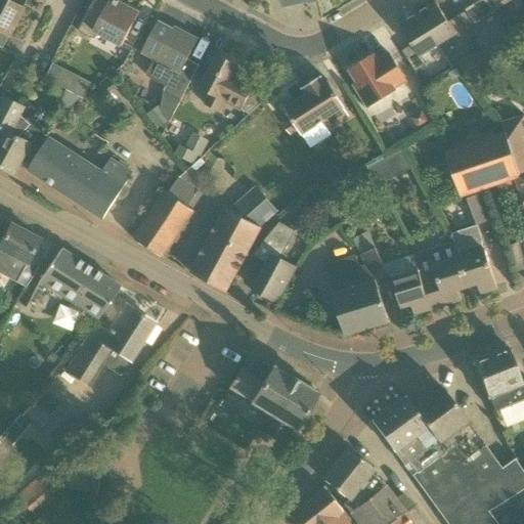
[(0,0),(0,30),(10,36),(25,8),(8,0),(0,0)]
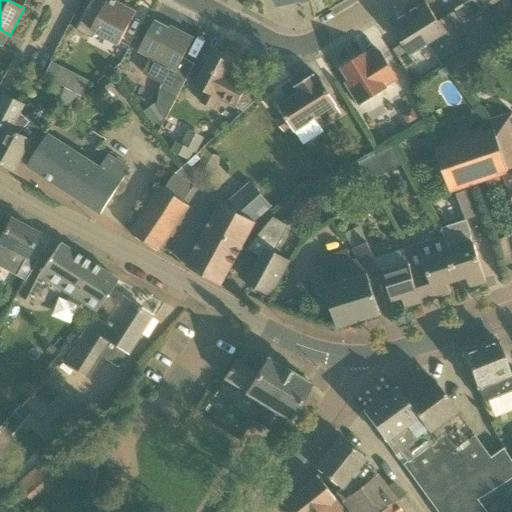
[(137,13),(121,5),(112,0),(93,0),(77,31),(90,37),(93,31),(119,45),(137,13)]
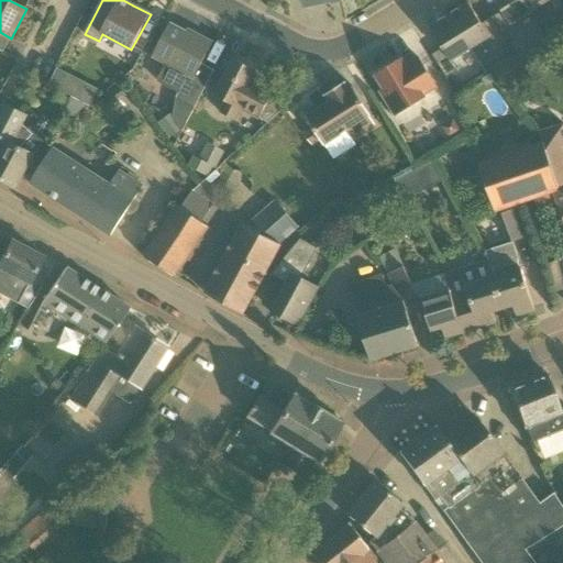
[(511,24),(531,12),(522,0),(496,0),(504,11),(493,18),(507,42),(518,35),(511,24)]
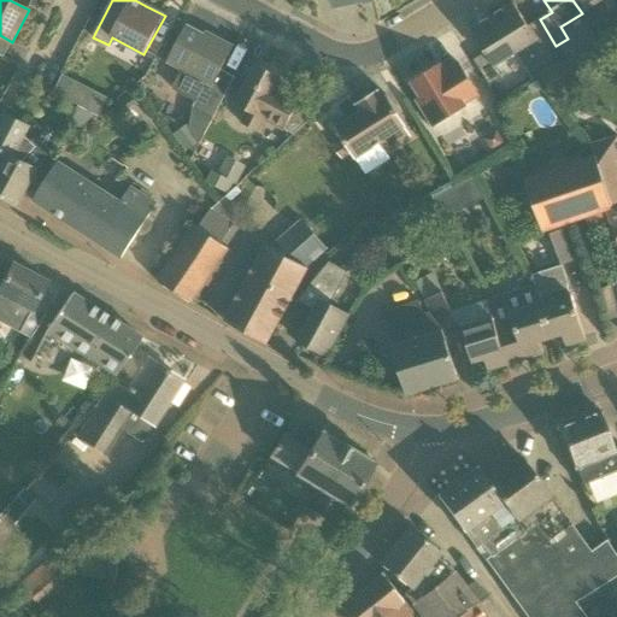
[(616,7),(616,0),(573,0),(582,13),(603,0),(610,12),(616,7)]
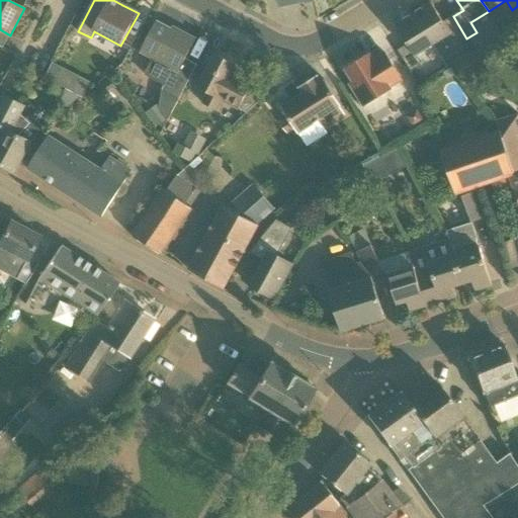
[(466,38),(453,16),(444,22),(432,3),(414,14),(433,46),(451,34),(457,45),(466,38)]
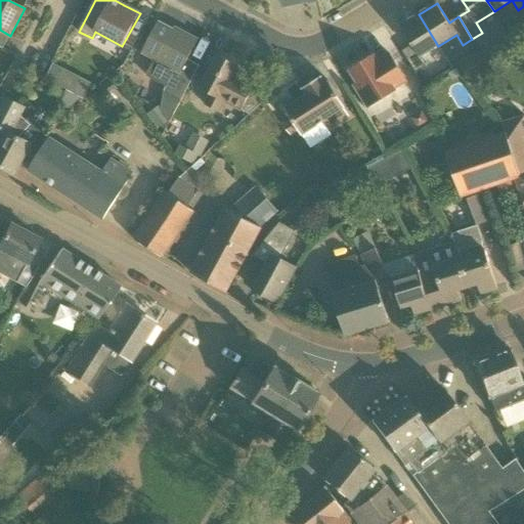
[(421,57),(438,46),(419,14),(400,26),(412,45),(403,51),(417,73),(427,67),(421,57)]
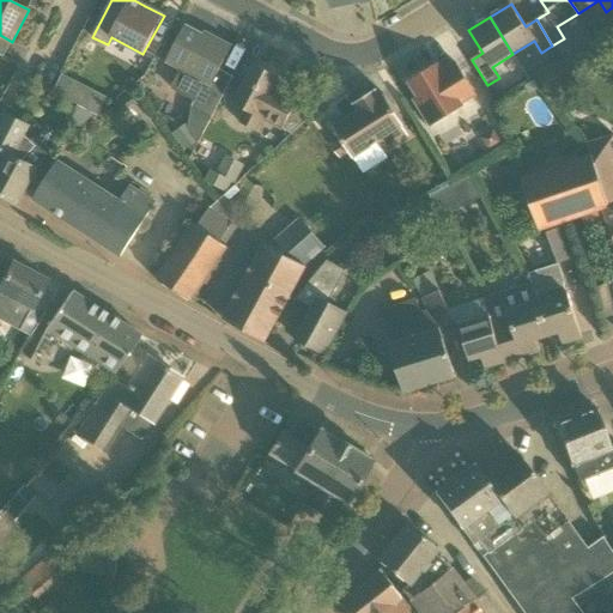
[(234,77),(220,70),(232,47),(205,31),(204,35),(186,25),(167,62),(181,70),(171,89),(195,101),(192,107),(213,117),(234,77)]
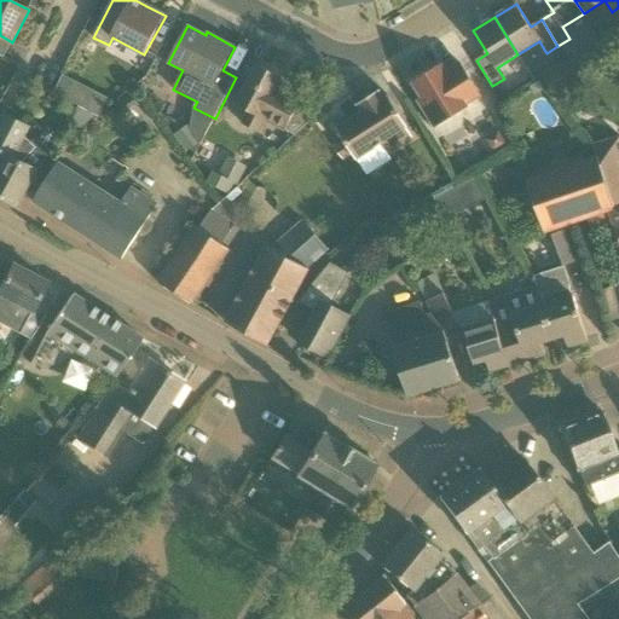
[(423,99),(418,102),(434,127),(468,106),(468,105),(481,97),(461,63),(446,71),(443,65),(414,84),(423,99)]
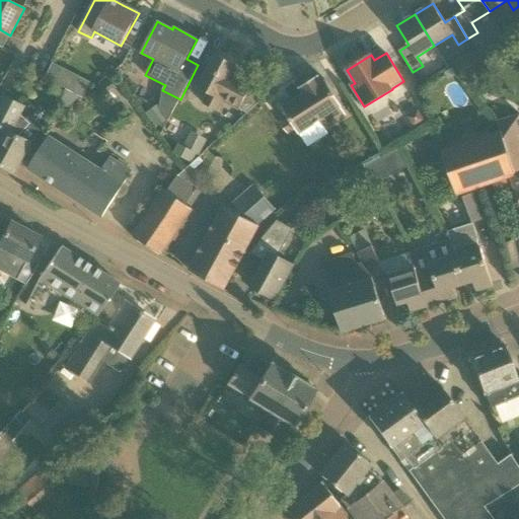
[(239,109),(247,114),(261,102),(268,87),(254,80),(251,86),(231,75),(236,65),(216,54),(198,87),(209,93),(204,103),(218,112),(223,100),(239,109)]
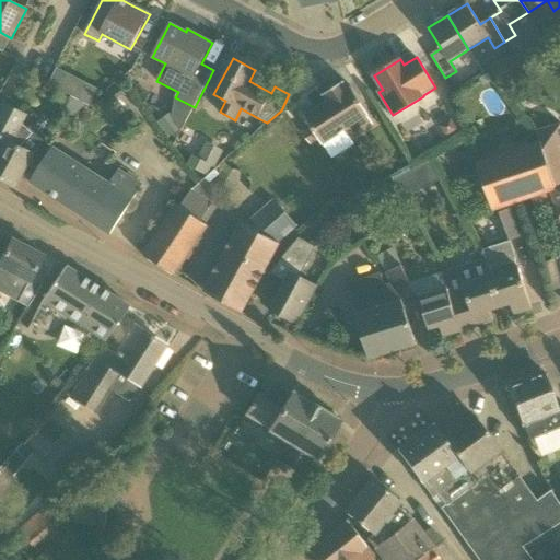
[(74,97),(82,81),(57,68),(49,84),(74,97)]
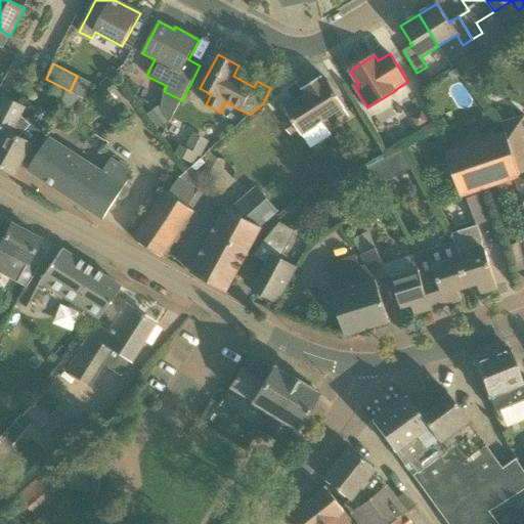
[(453,81),(462,77),(456,69),(448,74),(453,81)]
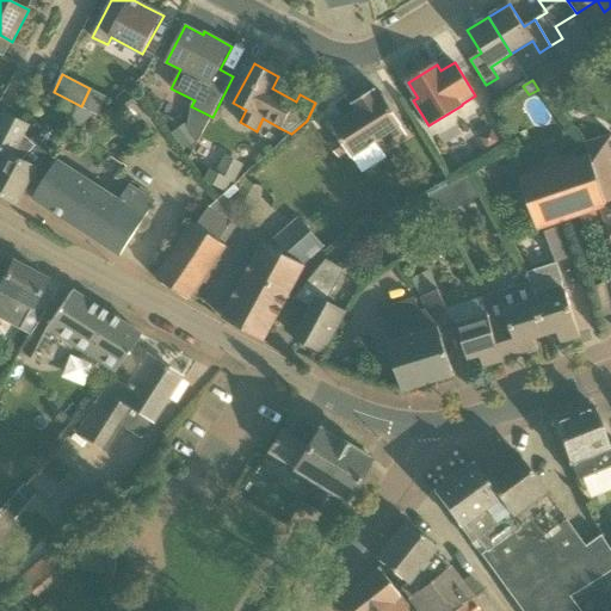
[(341,158),(349,153),(352,158),(377,142),(383,150),(408,135),(402,127),(403,125),(384,94),(380,97),(375,90),(353,103),(358,111),(333,127),(339,137),(328,144),(341,158)]
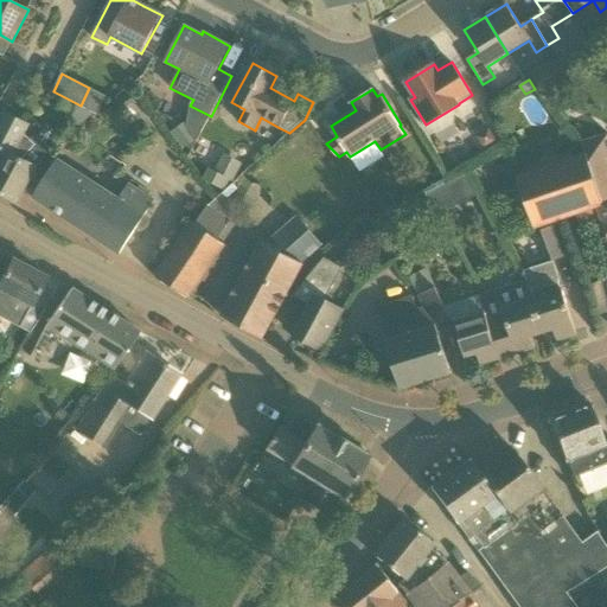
[(115,104),(123,114),(138,103),(128,93),(115,104)]
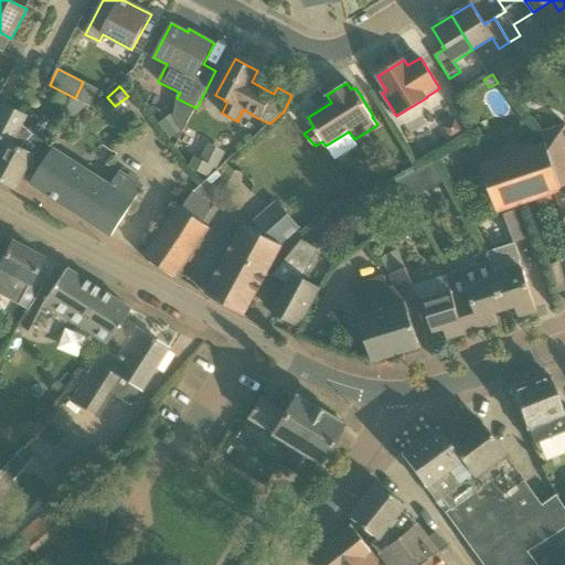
[(73,98),(65,113),(75,117),(88,106),(73,98)]
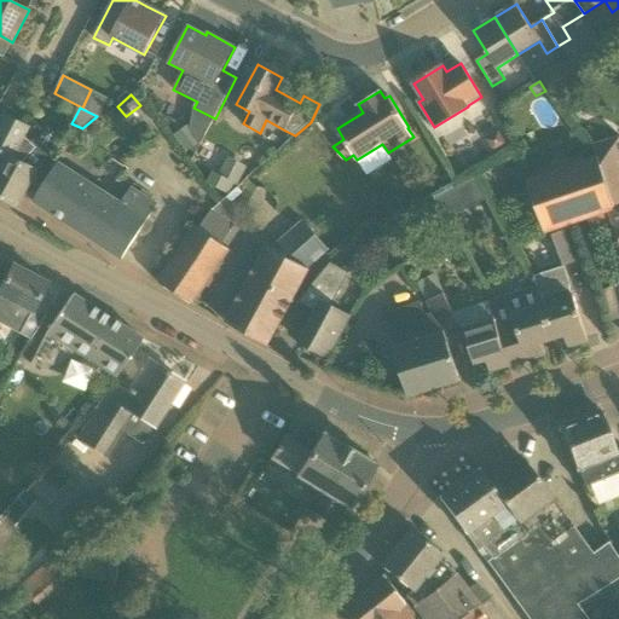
[(34,145),(25,138),(32,127),(6,113),(0,122),(0,151),(4,154),(0,161),(0,196),(18,206),(40,166),(52,152),(39,139),(34,145)]
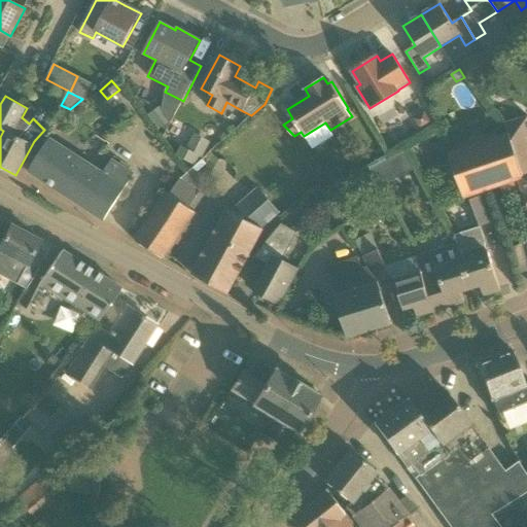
[(149,114),(160,130),(171,120),(163,106),(162,105),(149,114)]
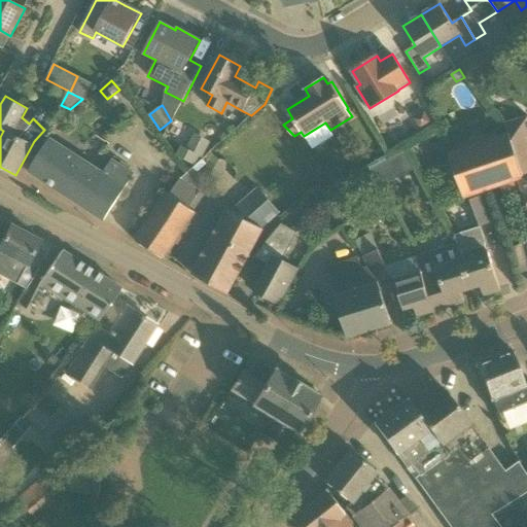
[(420,130),(431,123),(425,111),(419,115),(416,123),(420,130)]
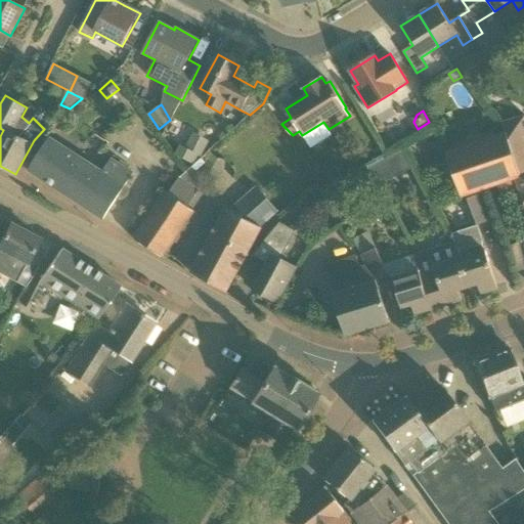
[(520,175),(523,173),(523,114),(503,121),(506,133),(520,175)]
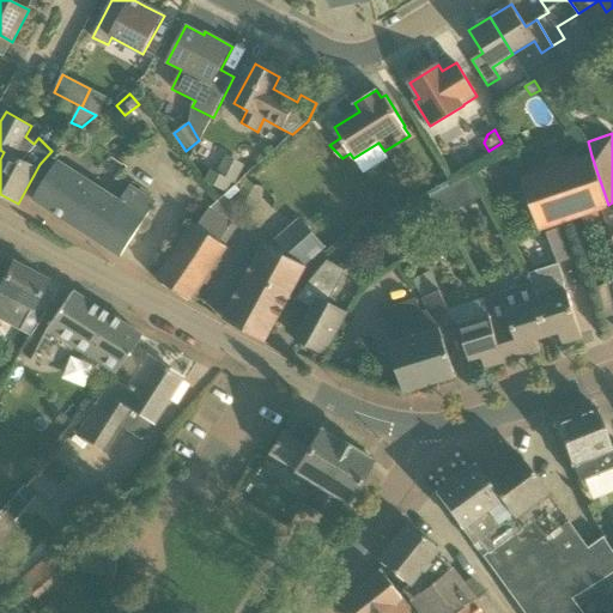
[(612,202),(608,205),(592,156),(522,178),(539,229),(605,207),(612,232),(612,202)]
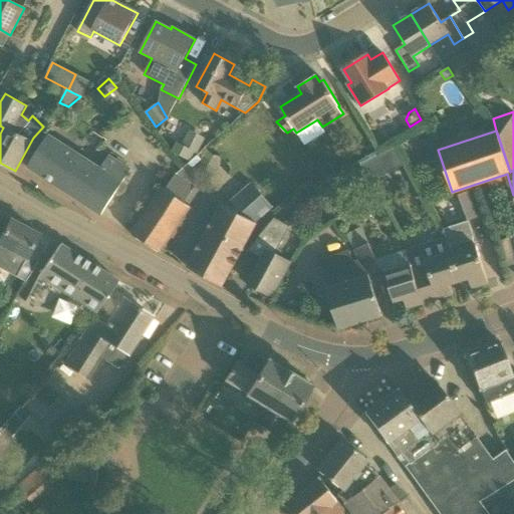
[(101,168),(86,159),(48,135),(28,168),(101,215),(131,169),(109,155),(101,168)]
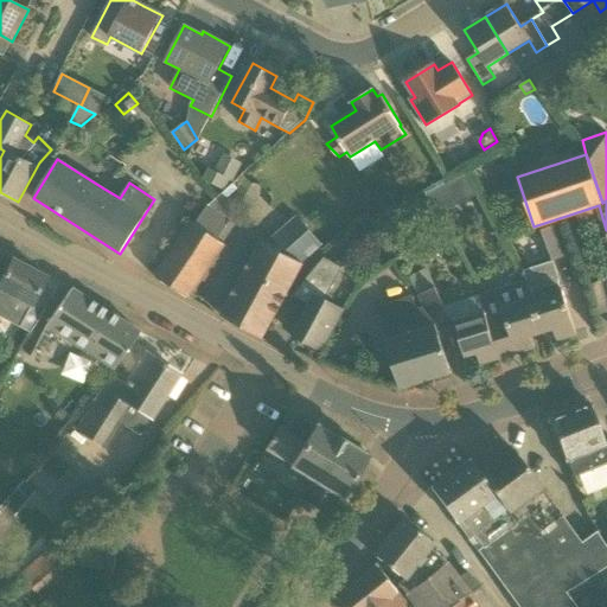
[(232,183),(240,170),(221,159),(215,170),(209,167),(203,179),(224,191),(230,180),(232,183)]
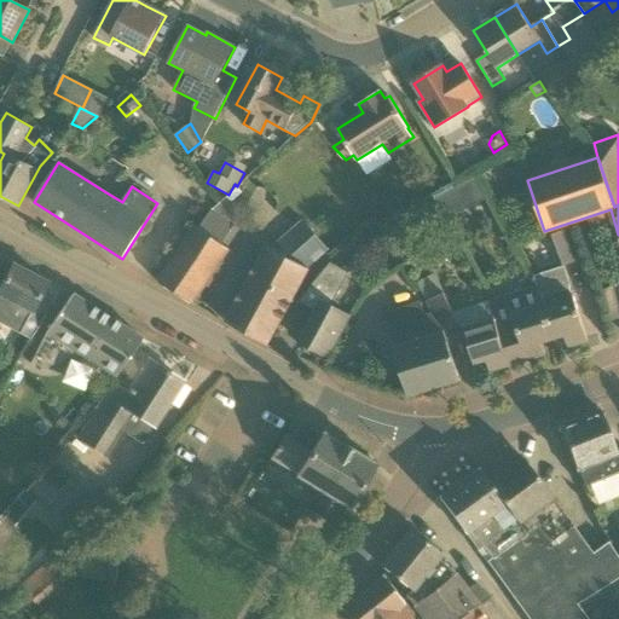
[(447,218),(466,209),(455,189),(438,198),(447,218)]
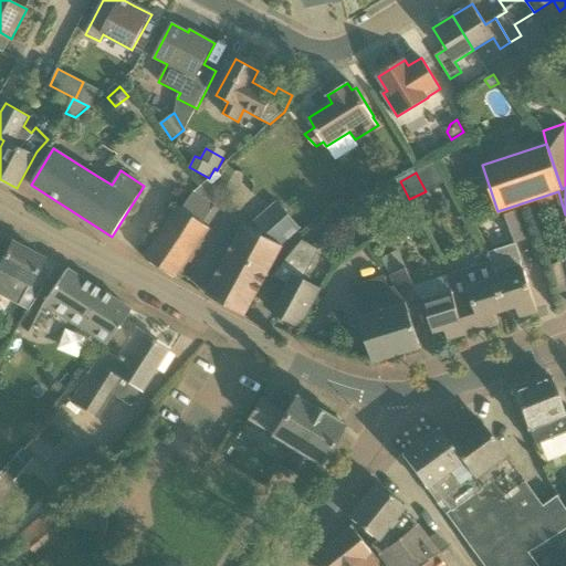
[(211,227),(209,226),(203,221),(213,206),(195,191),(182,208),(180,206),(145,259),(176,278),(211,227)]
